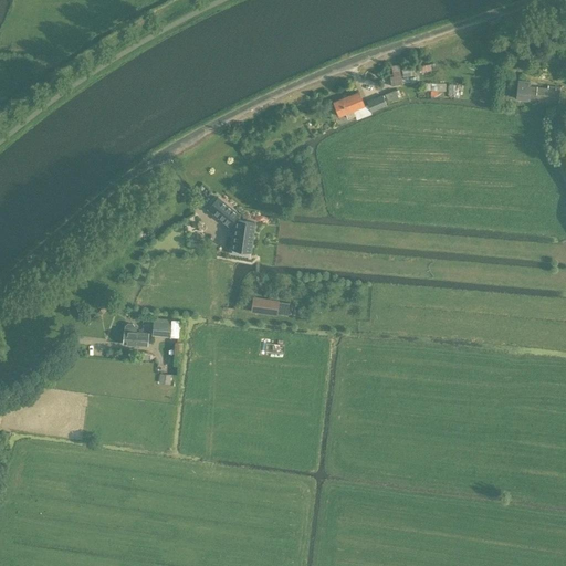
[(404,77),(415,75),(413,67),(402,70),(404,77)]
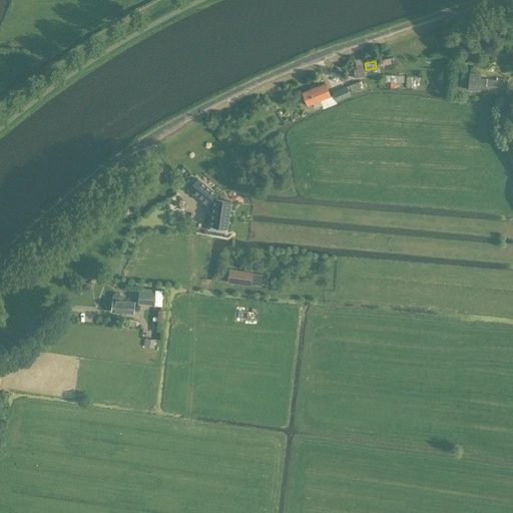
[(354,69),(355,78),(366,76),(365,75),(365,71),(364,67),(354,69)]
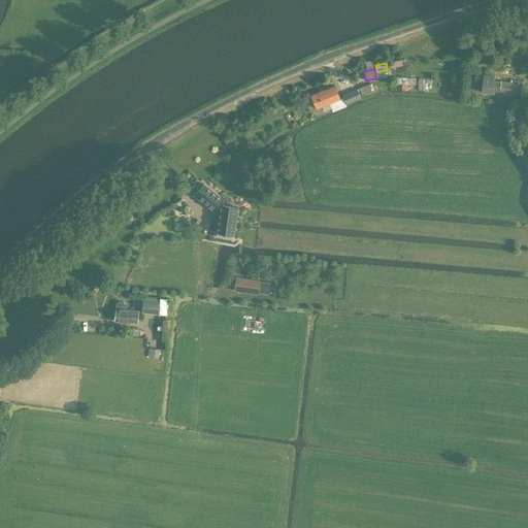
[(521,95),(523,83),(512,80),(510,84),(493,80),(494,76),(484,75),(482,90),(521,95)]
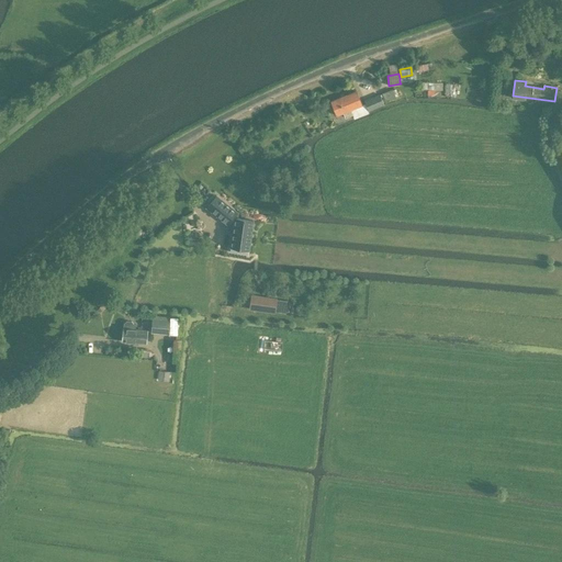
[(441,81),(427,82),(427,90),(441,90),(441,81)]
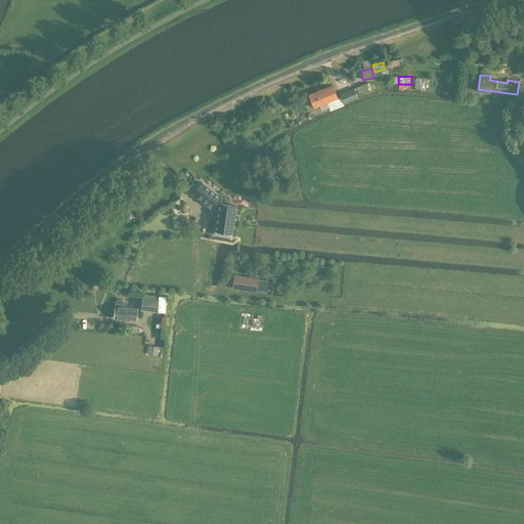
[(359,94),(368,90),(366,84),(365,83),(356,87),(359,94)]
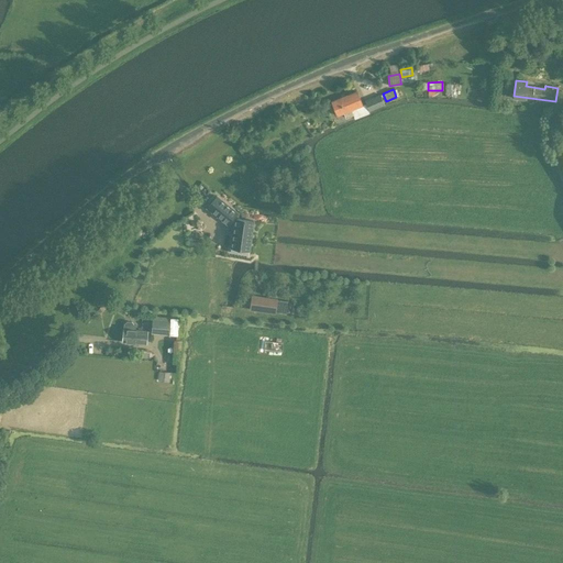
[(356,91),(331,101),(338,116),(344,113),(346,118),(353,114),(351,110),(363,106),(362,105),(356,91)]
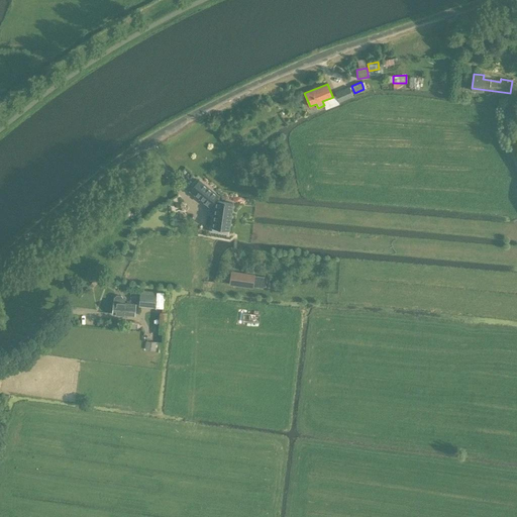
[(336,95),(339,102),(352,97),(349,87),(335,92),(336,95)]
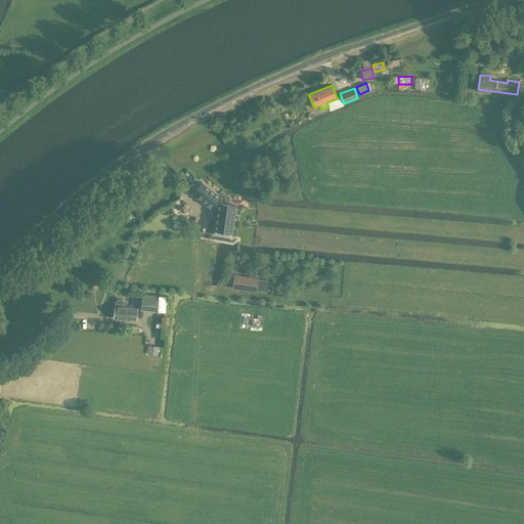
[(338,98),(326,102),(329,106),(330,111),(344,104),(344,103),(341,96),(337,97),(338,98)]
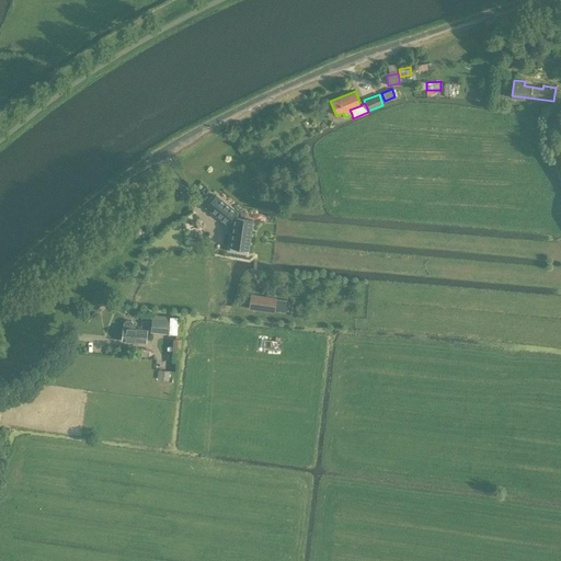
[(216,195),(206,207),(228,225),(230,228),(229,231),(232,232),(230,247),(230,251),(236,252),(237,248),(249,250),(253,220),(235,217),(235,216),(227,209),(230,206),(216,195)]
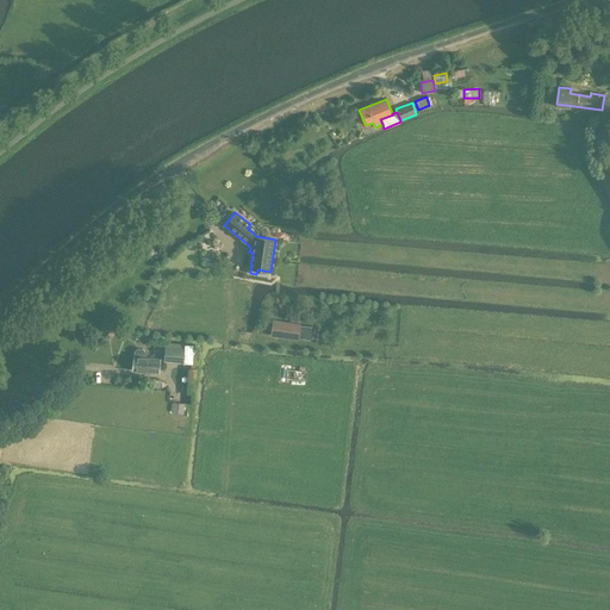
[(271,336),(299,340),(300,323),(273,319),(271,336)]
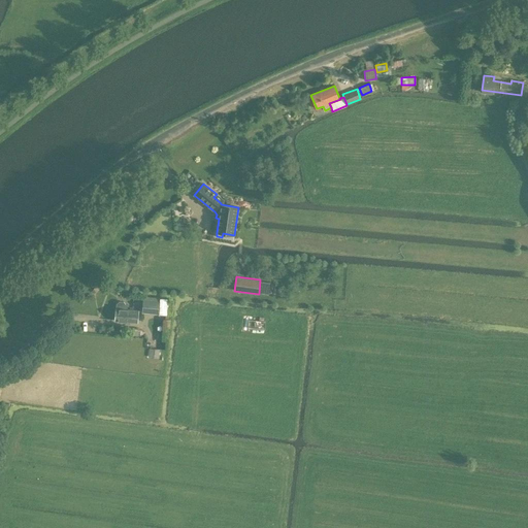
[(159,315),(160,301),(143,300),(142,312),(159,315)]
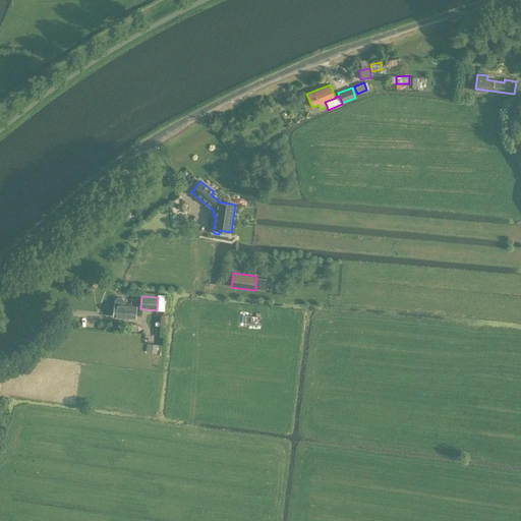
[(115,300),(113,316),(135,319),(136,308),(130,307),(130,306),(125,305),(125,301),(124,301),(122,298),(117,298),(115,300)]
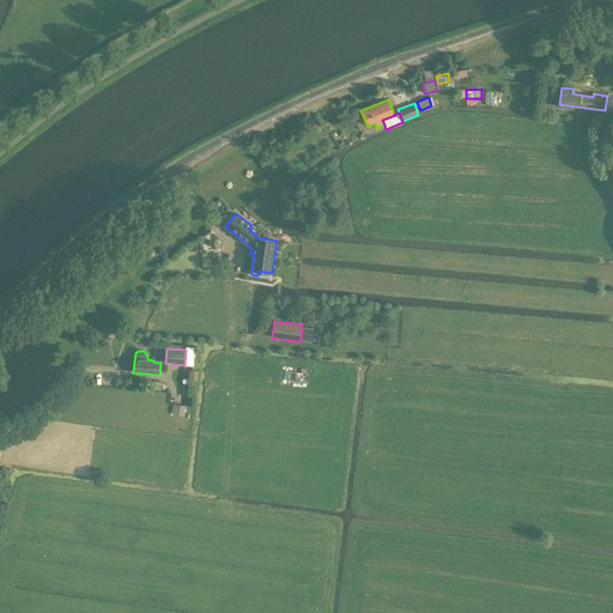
[(186,406),(174,405),(173,416),(184,416),(186,406)]
